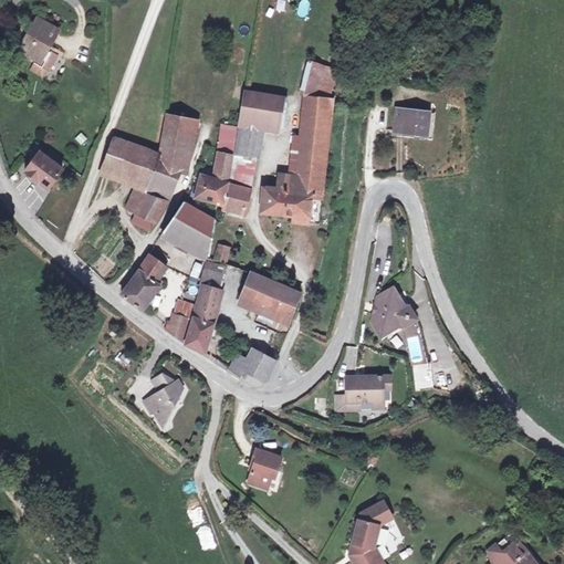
[(298,0),(295,13),(304,16),(307,0),(298,0)]
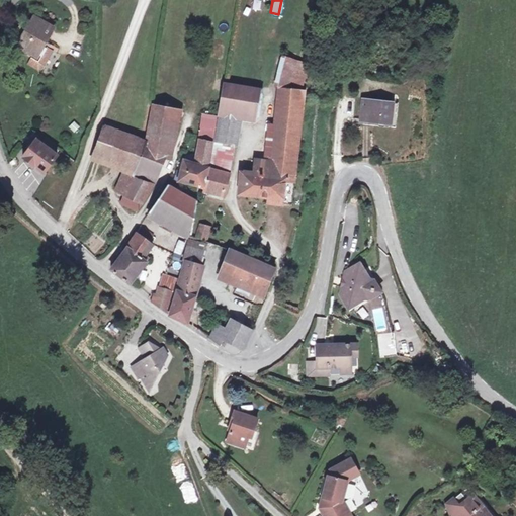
[(31,16),(16,45),(32,54),(40,38),(44,40),(52,26),(31,16)]
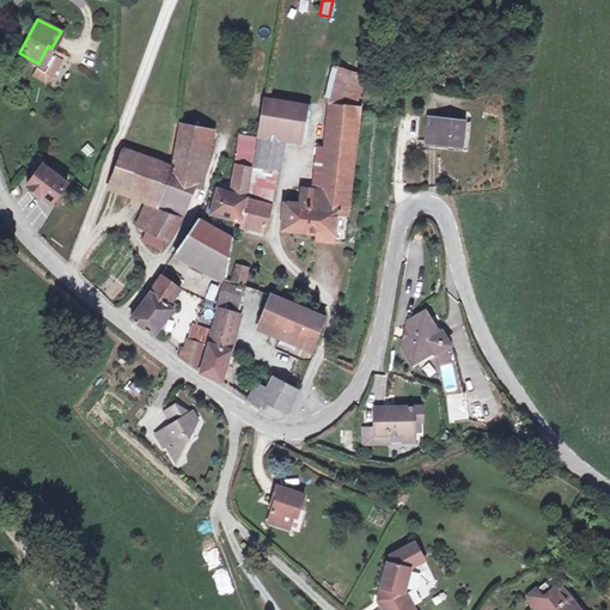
[(48,46),(38,63),(32,74),(46,80),(50,77),(61,58),(50,52),(52,48),(48,46)]
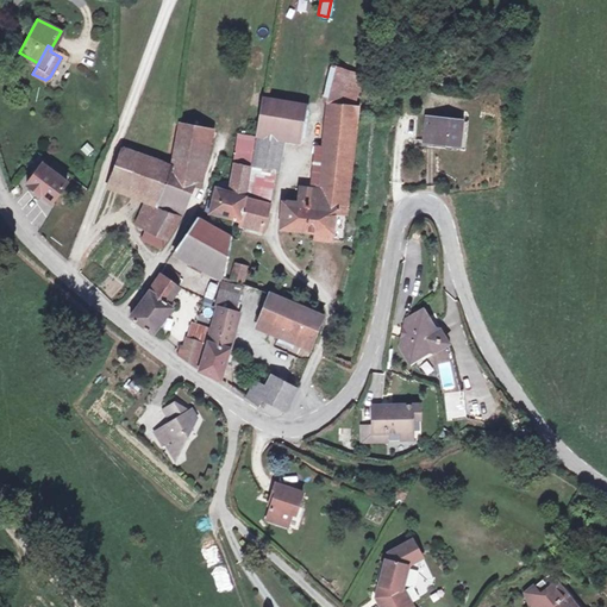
[(306,102),(263,95),(252,160),(267,161),(271,129),(301,133),(306,102)]
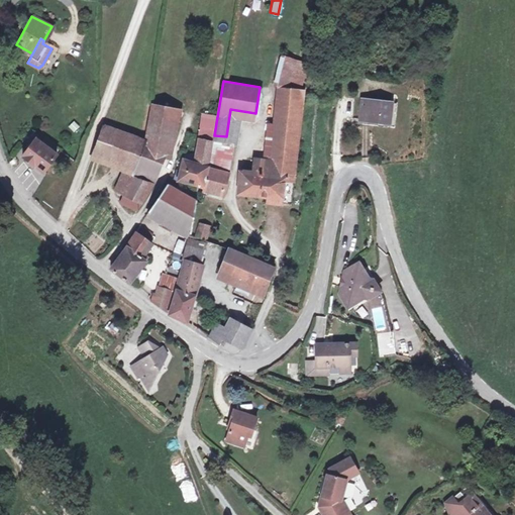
[(296,172),(305,91),(279,87),(270,170),(264,170),(263,174),(243,171),(240,190),(271,193),(270,199),(294,201),(297,173),(296,172)]
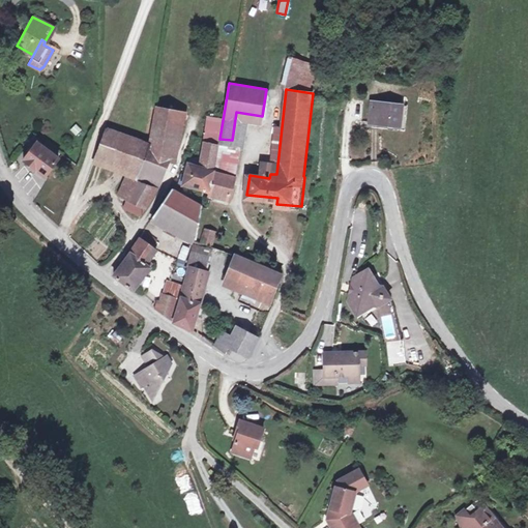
[(374,101),(373,122),(402,122),(403,103),(374,101)]
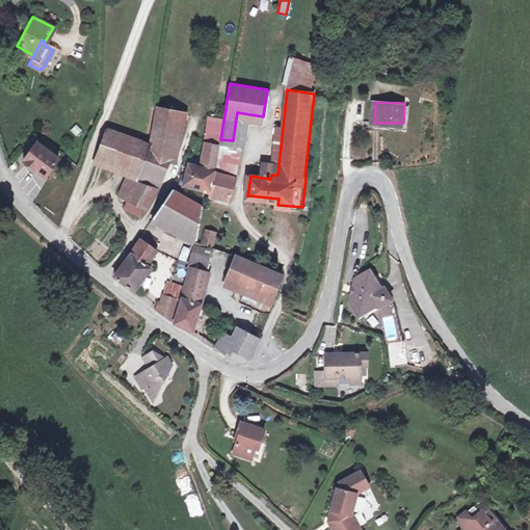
[(158,105),(155,124),(179,129),(183,111),(158,105)]
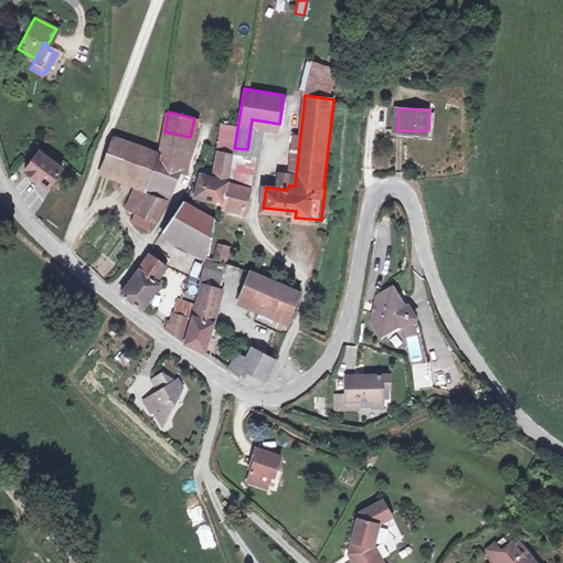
[(160,150),(149,184),(148,187),(171,195),(188,150),(190,137),(165,131),(160,150)]
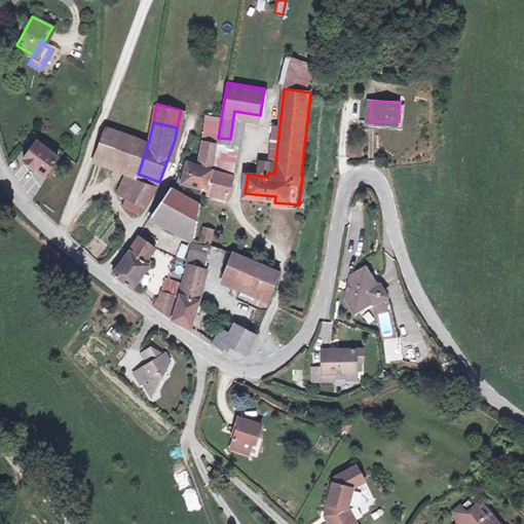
[(126,167),(137,136),(107,125),(95,157),(126,167)]
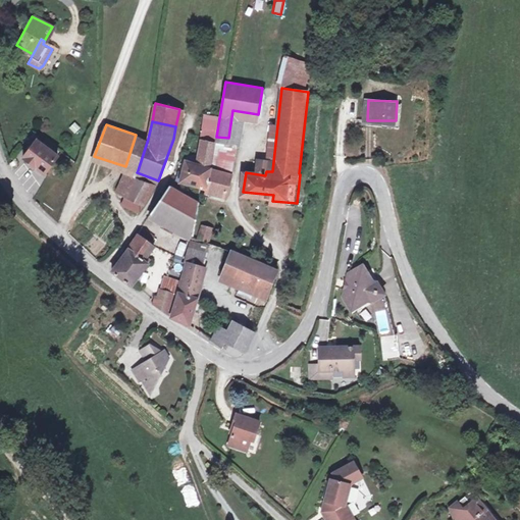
[(148,139),(136,135),(125,166),(138,170),(148,139)]
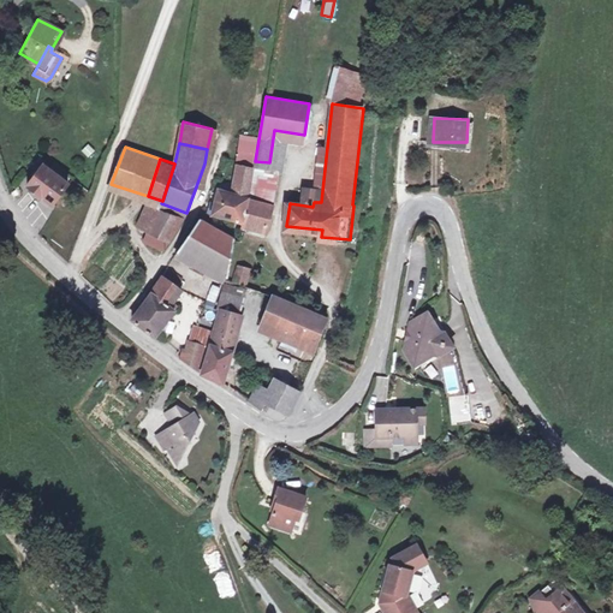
[(214,213),(243,218),(247,198),(253,166),(239,164),(234,189),(218,188),(214,213)]
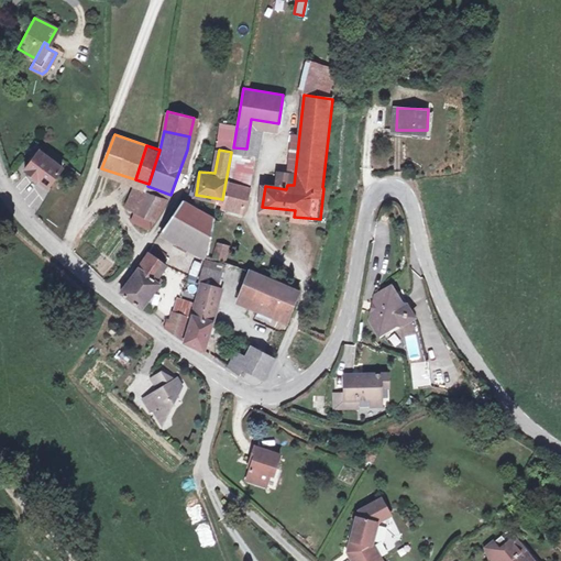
[(65,167),(41,152),(28,172),(53,187),(65,167)]
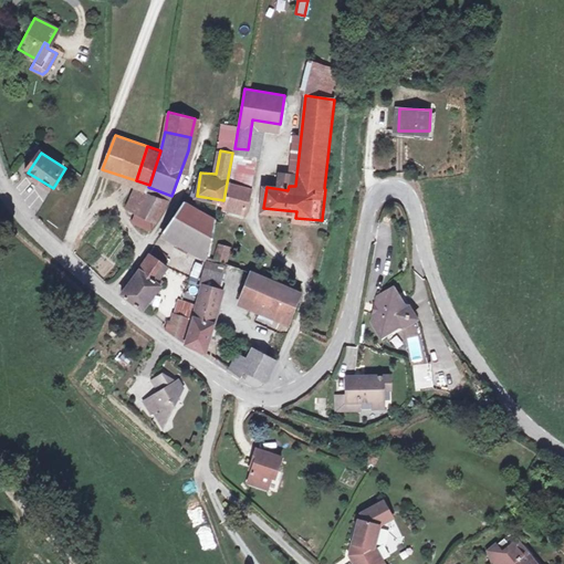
[(147,190),(148,187),(149,185),(136,180),(128,205),(156,219),(169,199),(147,190)]
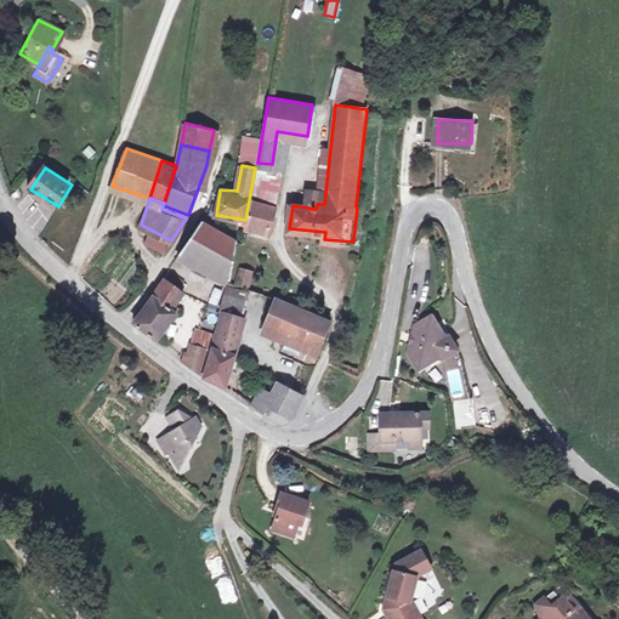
[(276,204),(249,200),(245,220),(271,226),(276,204)]
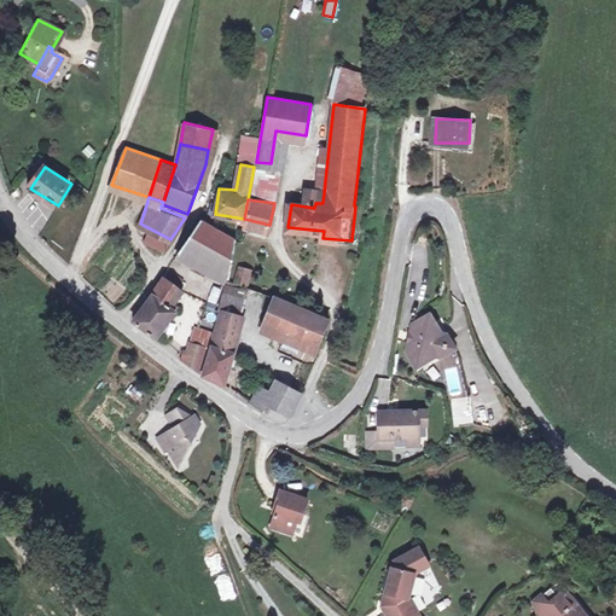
[(230,275),(236,237),(201,219),(179,253),(230,275)]
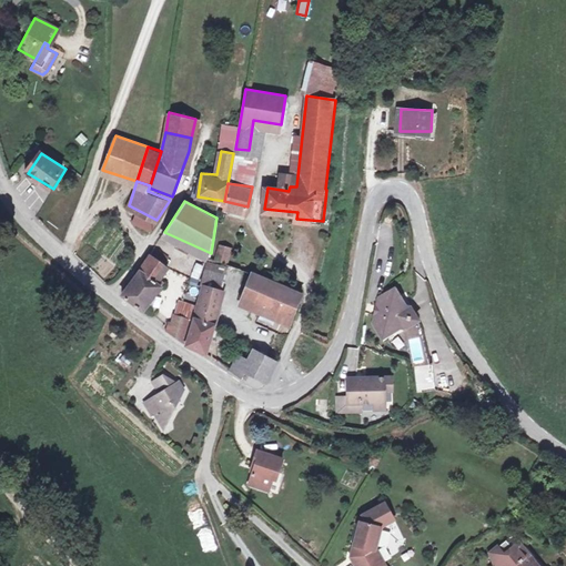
[(122,293),(144,309),(164,280),(158,275),(165,264),(161,261),(167,254),(155,245),(122,293)]
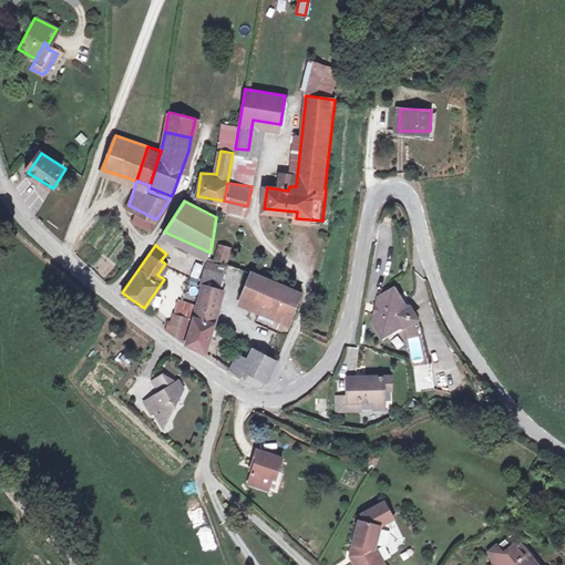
[(215,257),(217,258),(225,262),(230,250),(221,245),(215,257)]
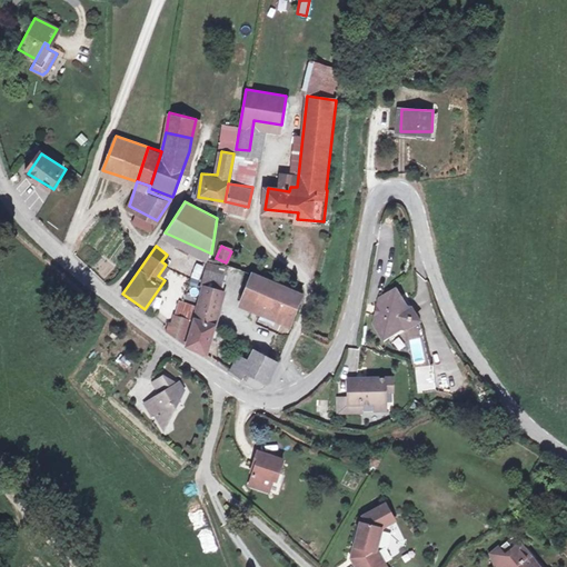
[(189,276),(197,279),(201,264),(194,261),(189,276)]
